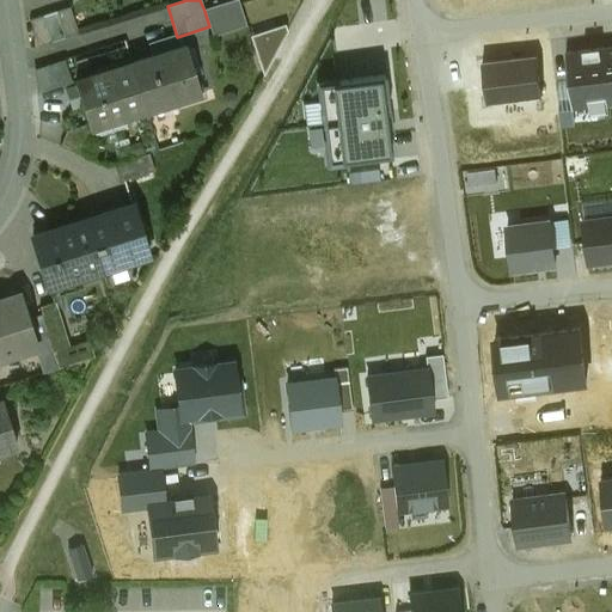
[(238,0),(237,0),(204,11),(209,26),(213,37),(246,26),(238,0)]
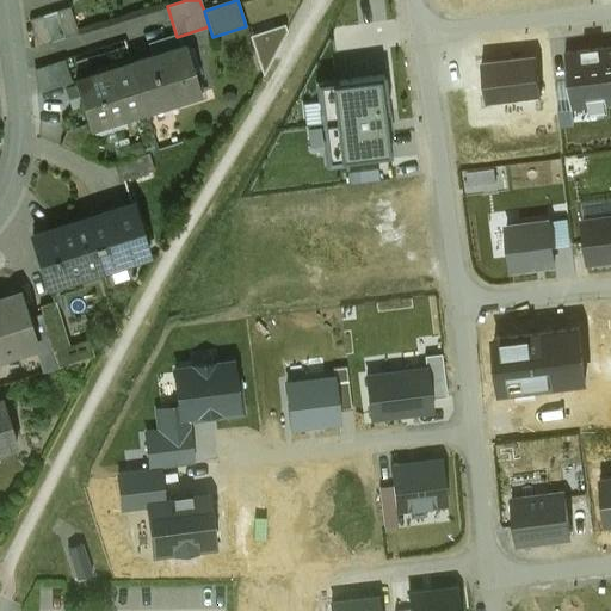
[(75,5),(34,17),(41,41),(82,29),(75,5)]
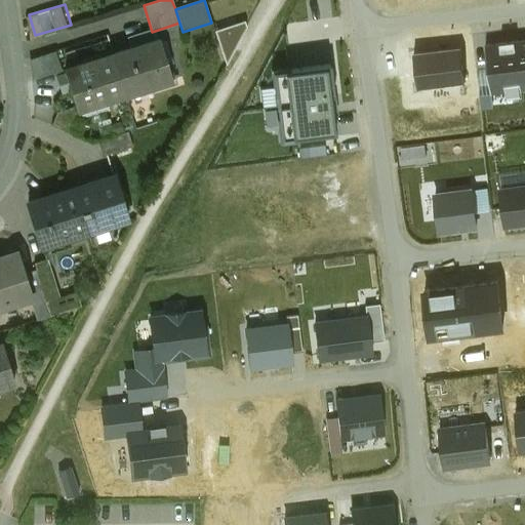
[(245,22),(215,31),(226,64),(247,27),(245,22)]
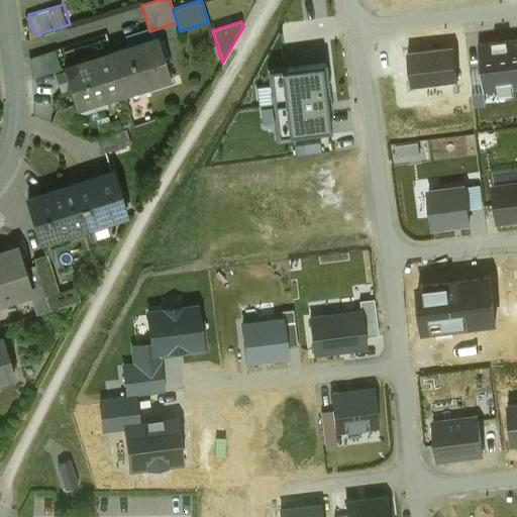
[(157,38),(110,54),(123,94),(170,79),(157,38)]
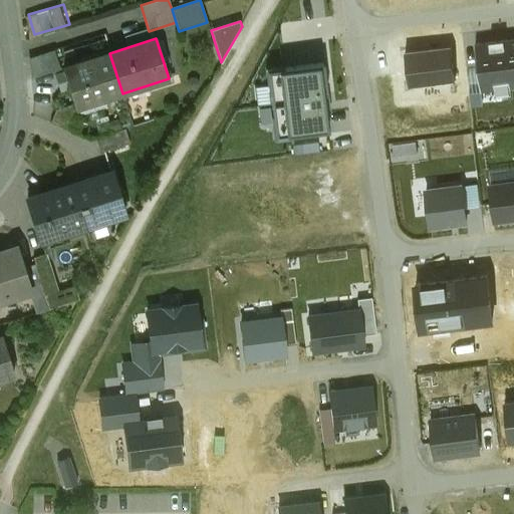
[(513,40),(477,44),(480,70),(482,91),(513,87),(513,40)]
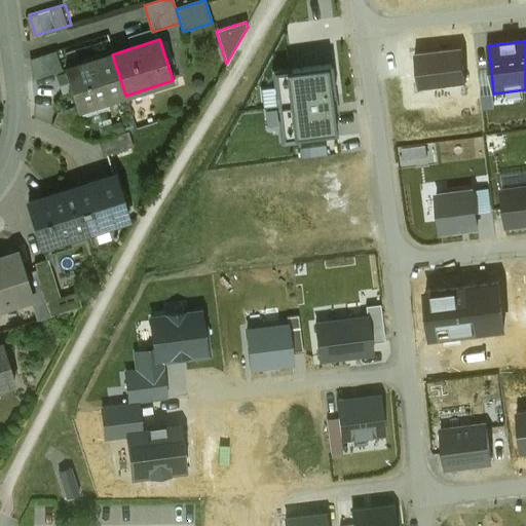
[(112,54),(65,69),(77,106),(78,110),(79,110),(78,106),(106,98),(107,101),(125,96),(112,54)]
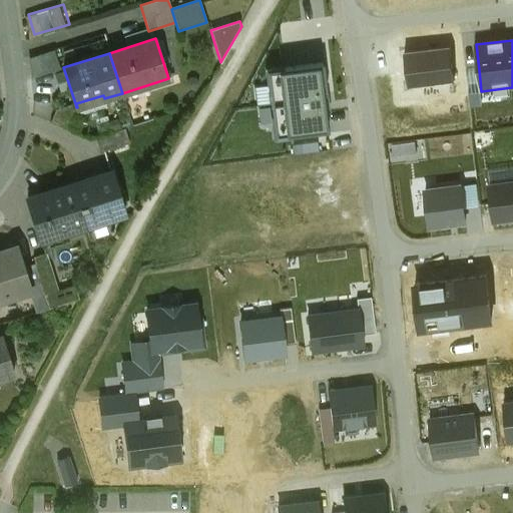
[(323,64),(269,71),(276,136),(328,130),(324,92),(326,92),(323,64)]
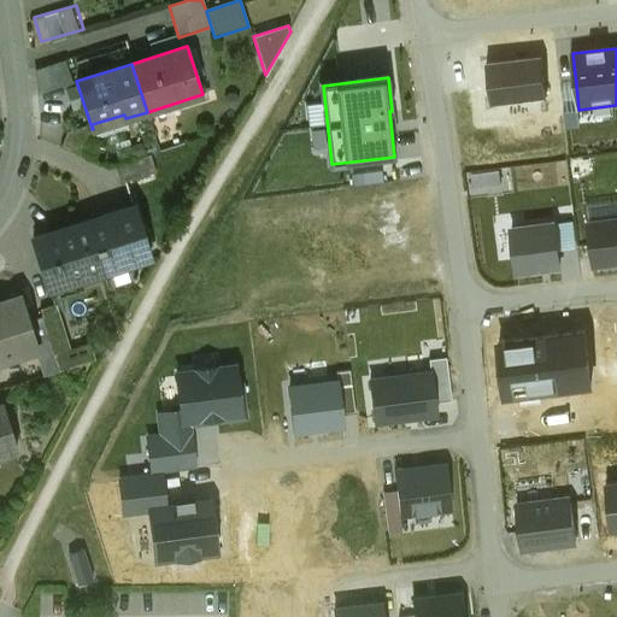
[(579,110),(576,84),(562,87),(566,128),(581,127),(579,110)]
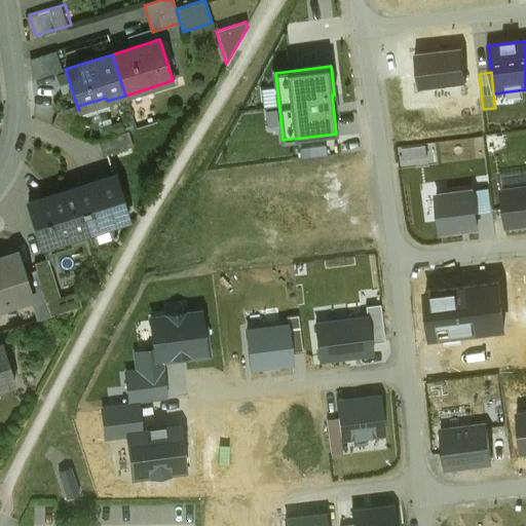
[(106,98),(78,106),(79,110),(82,118),(109,109),(107,101),(106,98)]
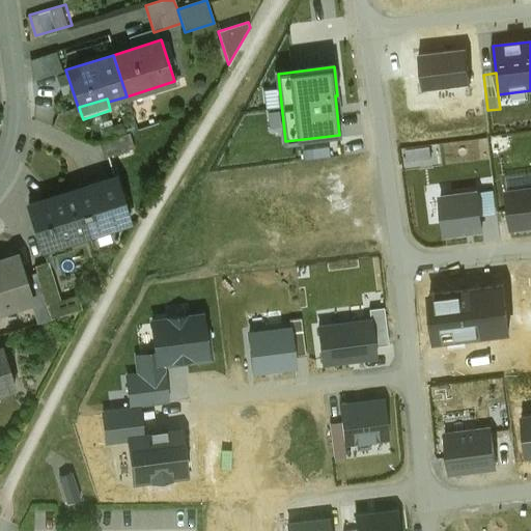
[(78,107),(57,113),(52,127),(76,137),(83,119),(80,111),(79,111),(78,107)]
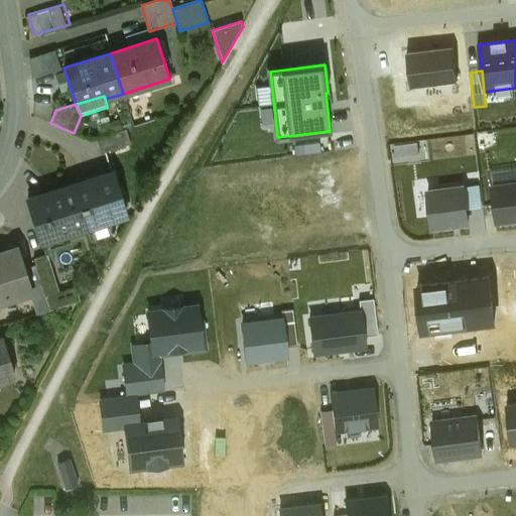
[(126,130),(97,139),(101,153),(130,144),(126,130)]
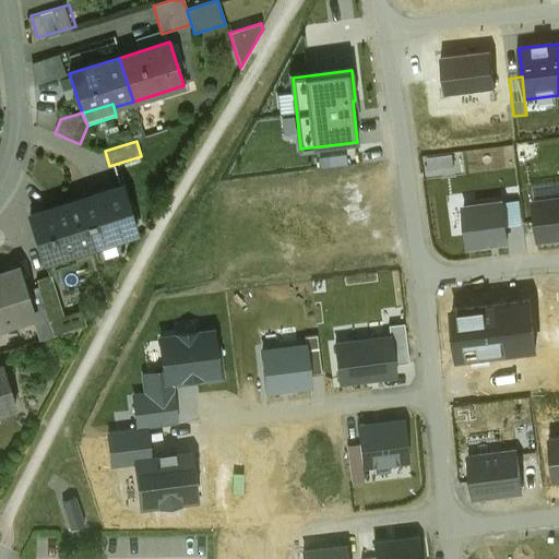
[(121,187),(80,200),(94,246),(135,233),(121,187)]
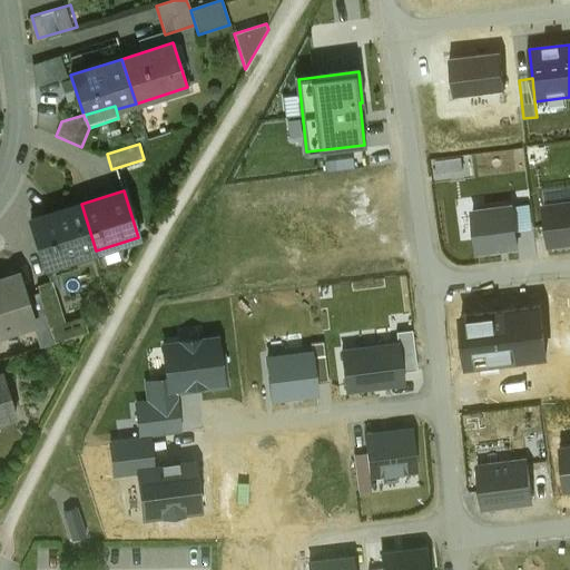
[(569,202),(544,205),(549,245),(569,242),(569,202)]
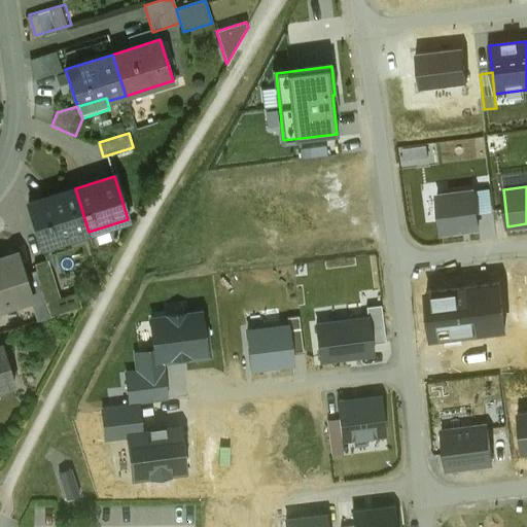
[(75,188),(28,204),(41,247),(89,232),(75,188)]
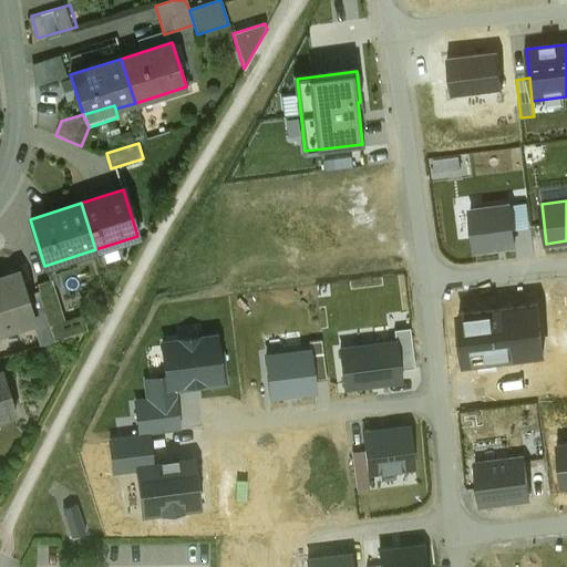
[(470,210),(475,250),(515,245),(511,206),(470,210)]
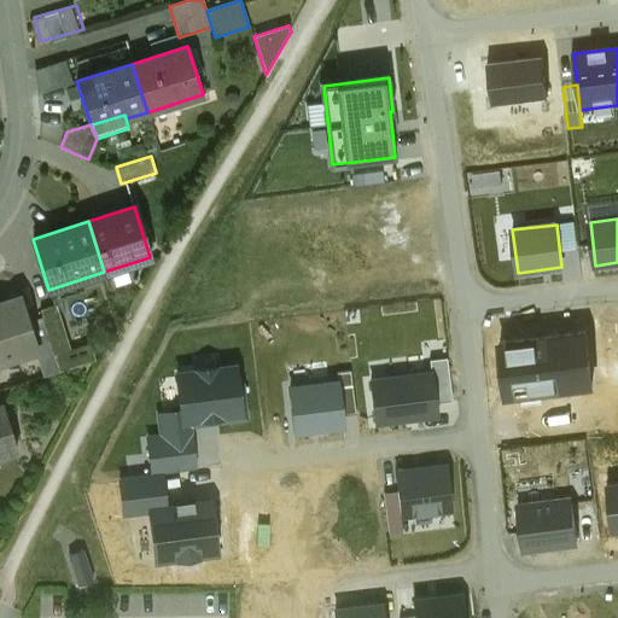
[(21,297),(0,304),(0,360),(35,349),(38,349),(36,347),(21,297)]
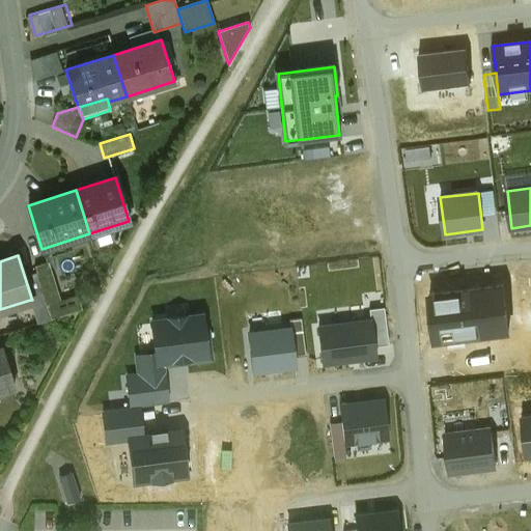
[(49,261),(34,266),(44,295),(48,307),(61,303),(49,261)]
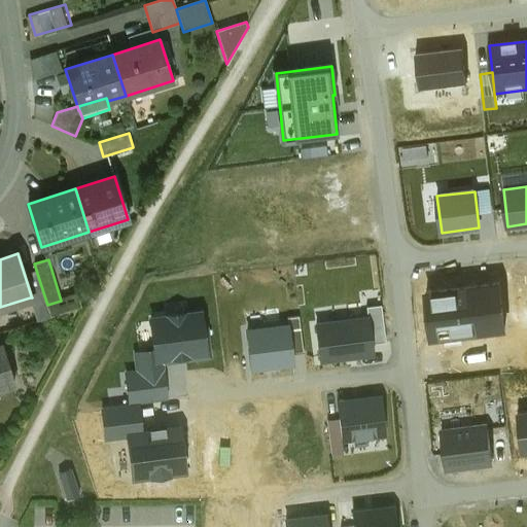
[(43,292),(31,295),(32,297),(30,297),(37,321),(50,317),(47,305),(43,292)]
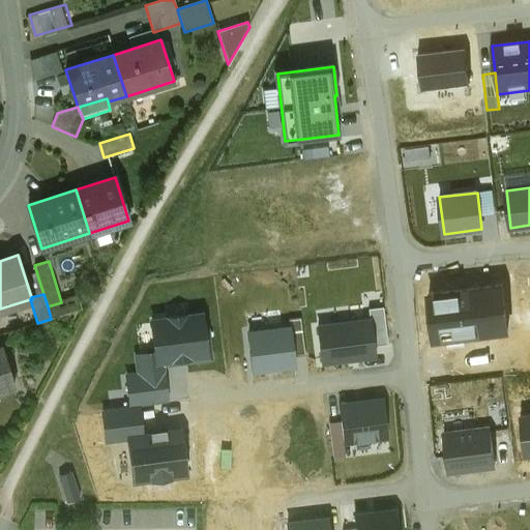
[(371,319),(374,346),(387,344),(383,307),(369,310),(371,319)]
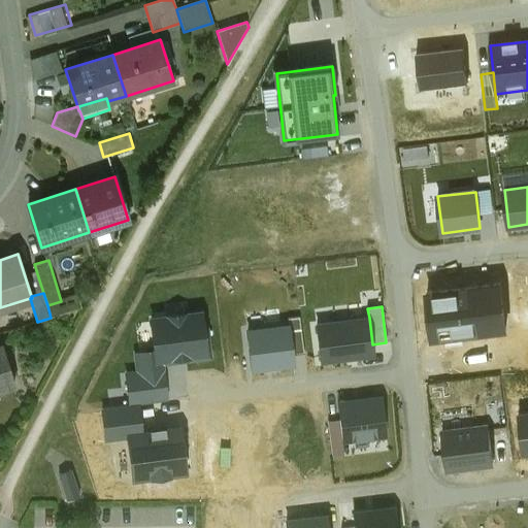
[(203,328),(202,312),(150,318),(154,351),(134,353),(136,370),(164,367),(163,361),(190,358),(190,361),(211,358),(207,328),(203,328)]
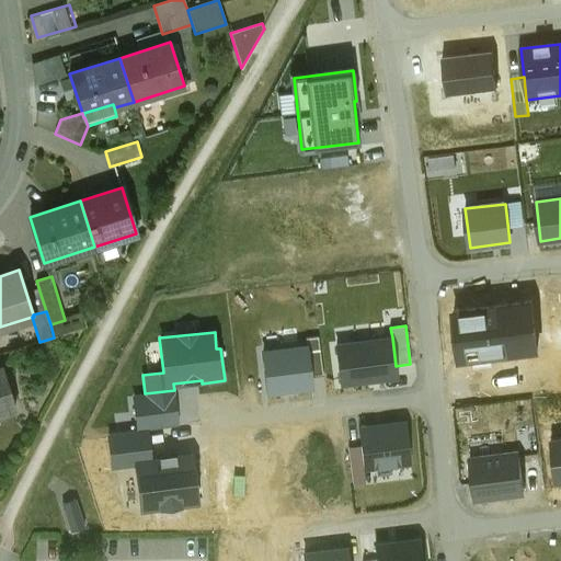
[(307,345),(311,377),(323,376),(319,336),(306,339),(307,345)]
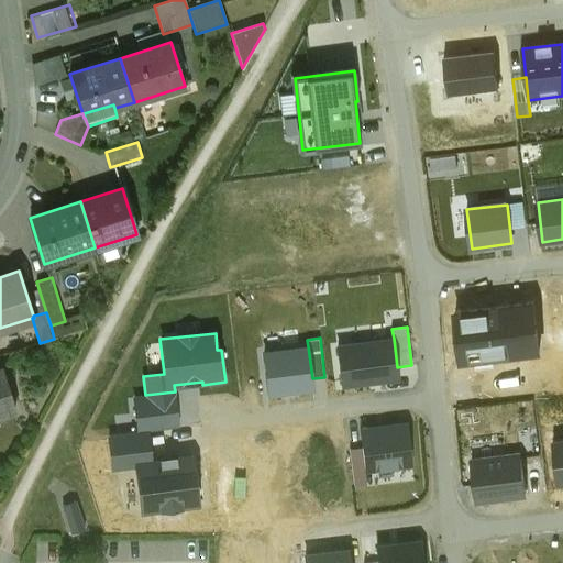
[(394,339),(338,345),(342,385),(398,378),(397,367),(394,339)]
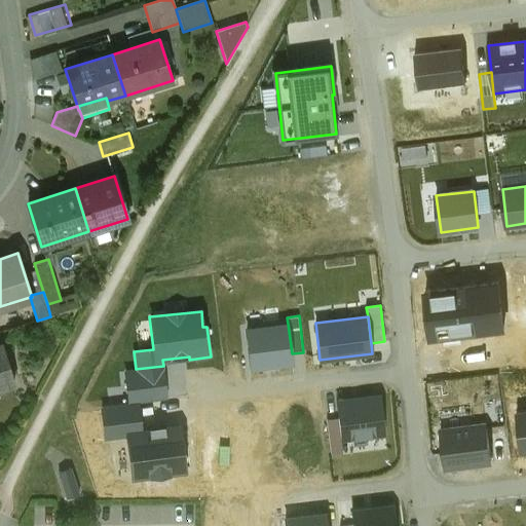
[(288,324),(246,329),(251,369),(293,363),(292,353),(288,324)]
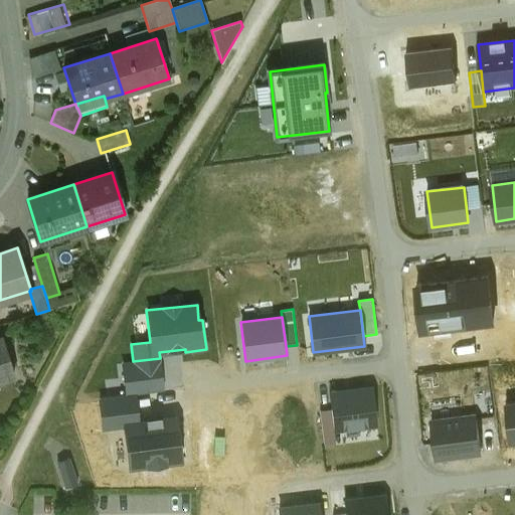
[(2,338),(0,338),(0,379),(14,375),(2,338)]
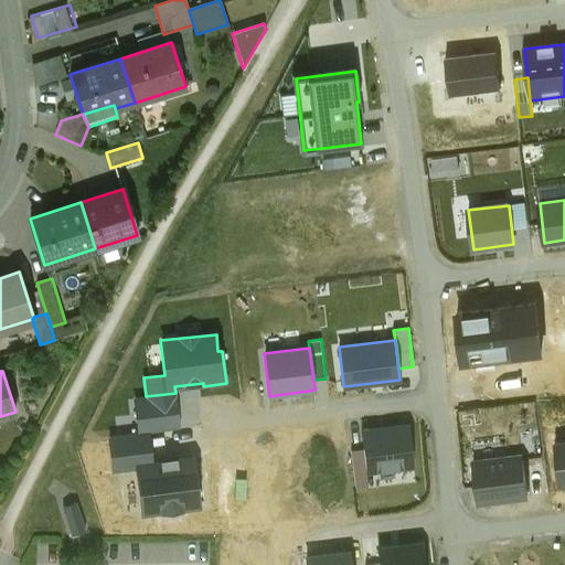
[(179,427),(176,393),(146,396),(134,397),(138,432),(179,427)]
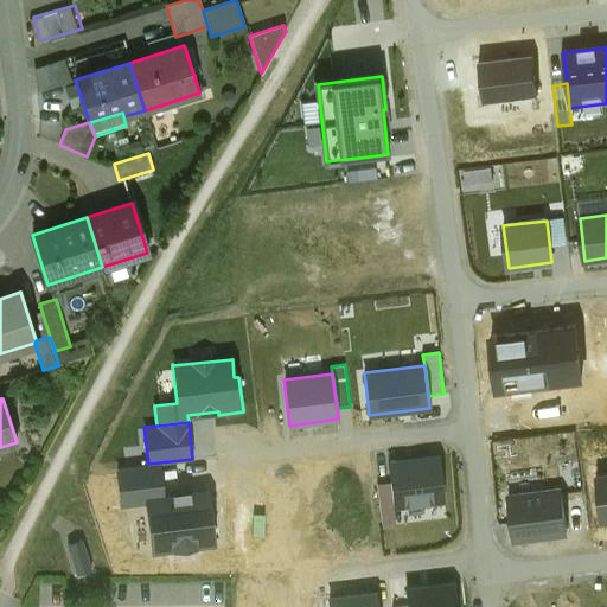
[(439,458),(389,462),(391,484),(394,506),(443,502),(439,458)]
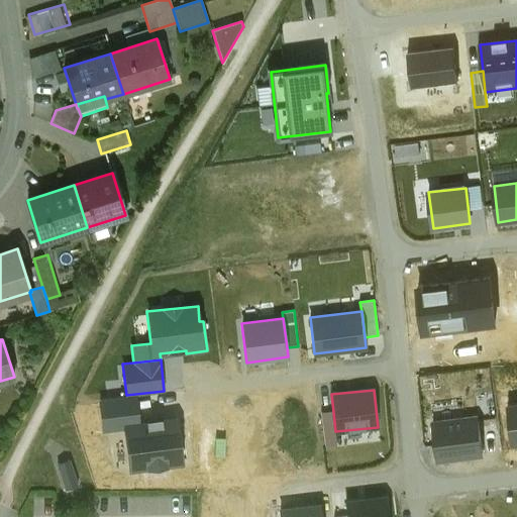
[(103,431),(124,429),(123,424),(139,422),(136,398),(100,402),(103,431)]
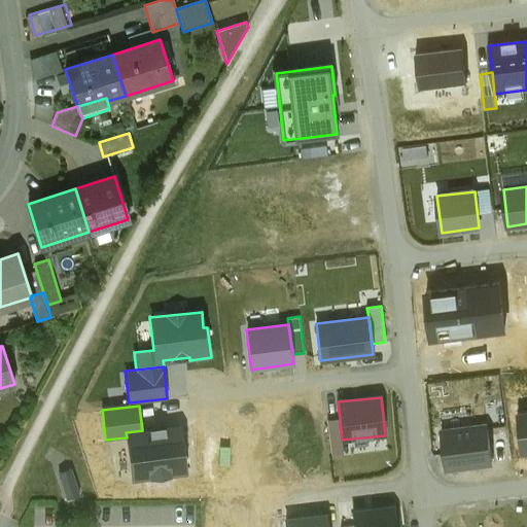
[(526,412),(518,414),(523,455),(526,454),(526,412)]
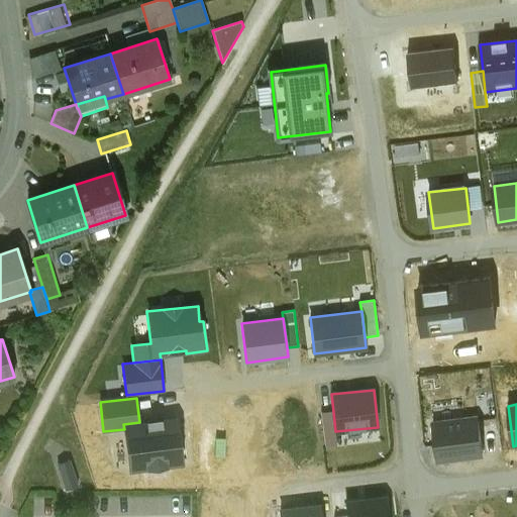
[(337,446),(335,431),(333,412),(321,413),(325,447),(337,446)]
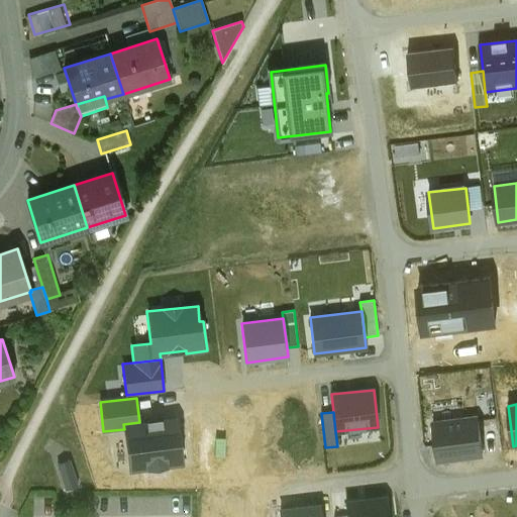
[(479,416),(433,422),(438,460),(483,455),(479,416)]
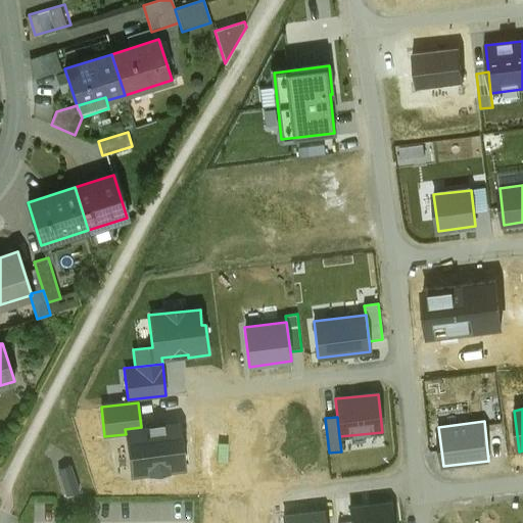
[(131,476),(185,470),(180,423),(163,425),(163,422),(148,424),(148,427),(141,427),(125,429),(126,434),(131,476)]
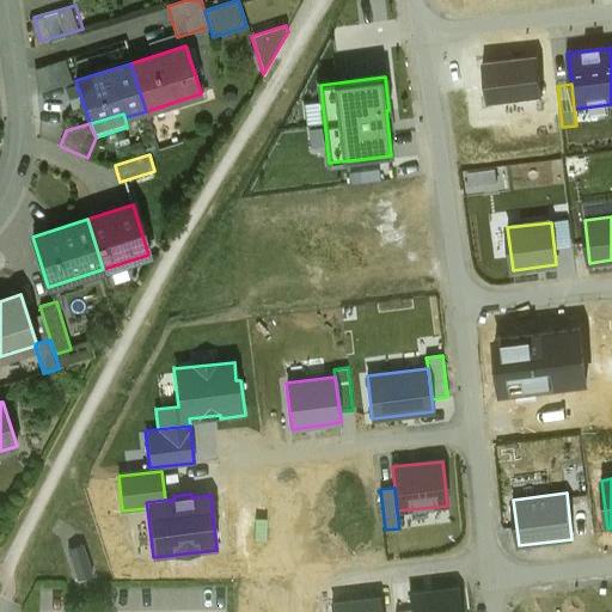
[(69,550),(79,580),(92,576),(83,546),(69,550)]
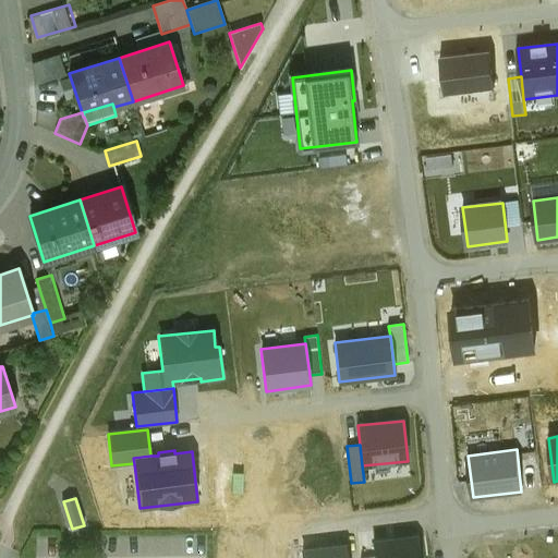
[(417,557),(416,537),(375,543),(376,557),(417,557)]
